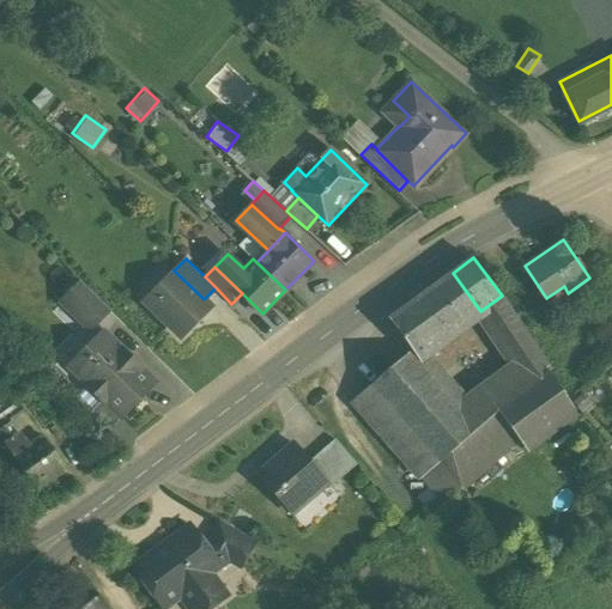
[(204,299),(174,270),(174,272),(146,299),(182,335),(211,306),(204,299)]
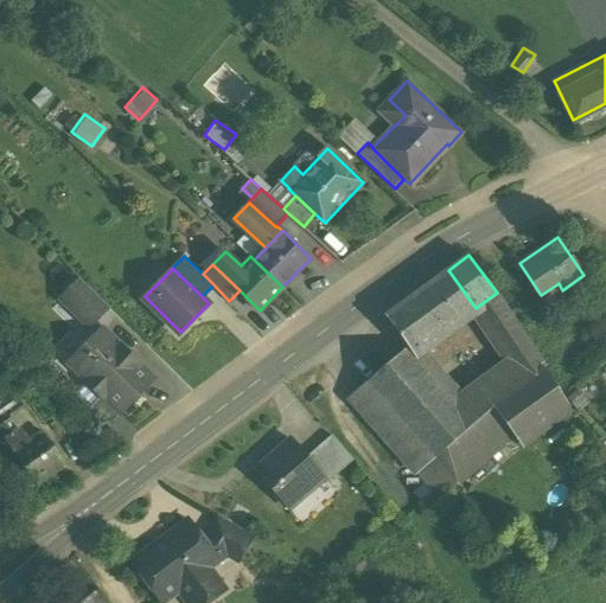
[(448,270),(414,294),(413,293),(408,297),(408,299),(386,315),(408,345),(414,352),(476,308),(448,270)]
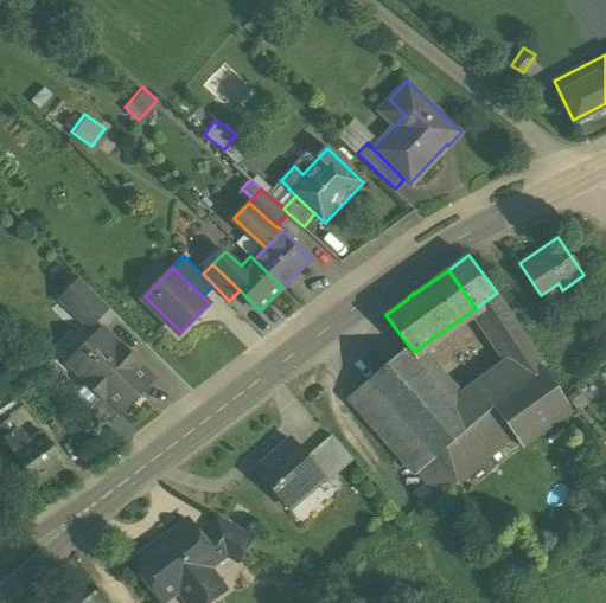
[(109,305),(82,278),(62,299),(89,325),(109,305)]
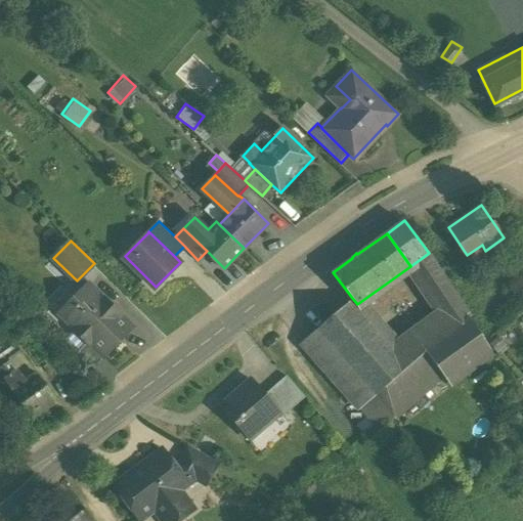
[(429,253),(410,266),(453,328),(469,316),(429,253)]
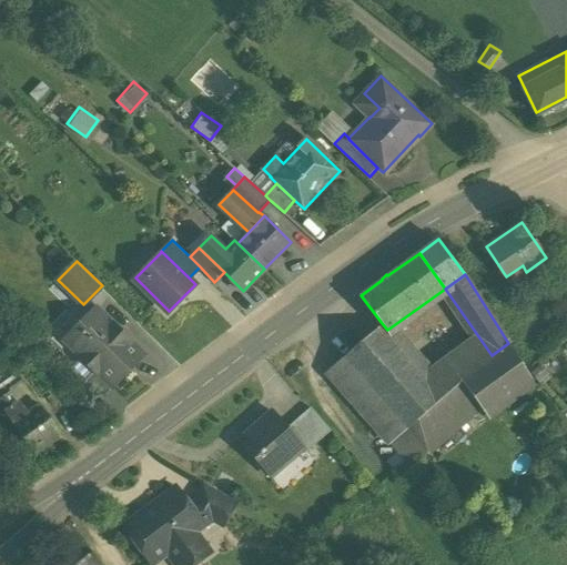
[(115,325),(97,306),(77,326),(81,331),(70,343),(82,355),(81,356),(95,371),(97,370),(112,385),(144,353),(129,339),(127,341),(113,328),(115,325)]
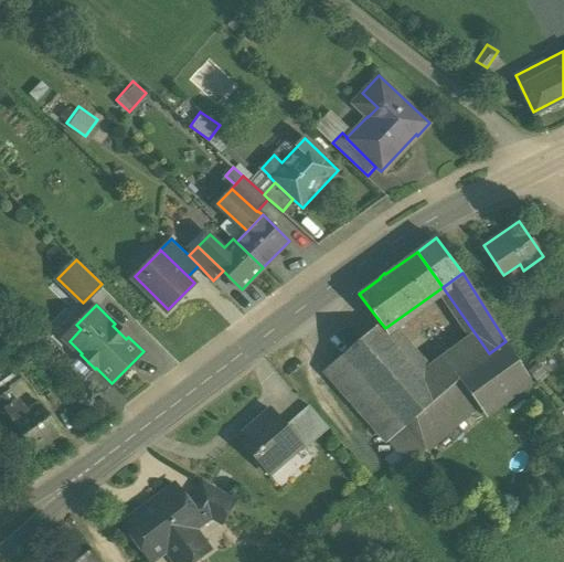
[(380,321),(341,354),(404,425),(437,395),(381,331),(385,328),(380,321)]
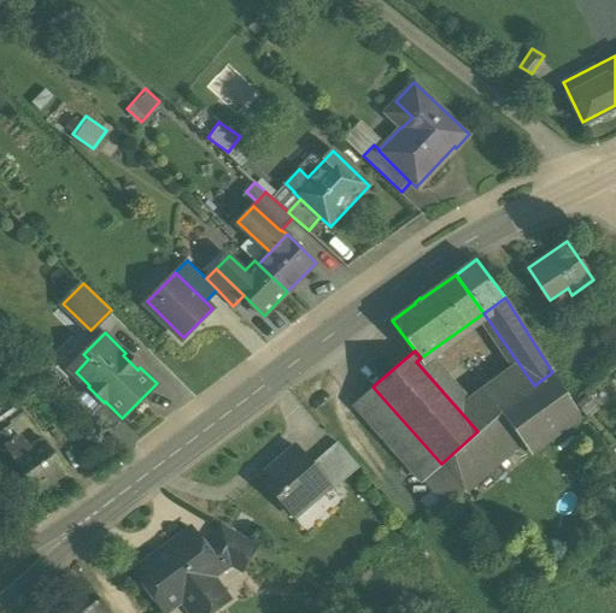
[(534,385),(500,410),(522,441),(528,449),(579,413),(552,372),(534,385)]
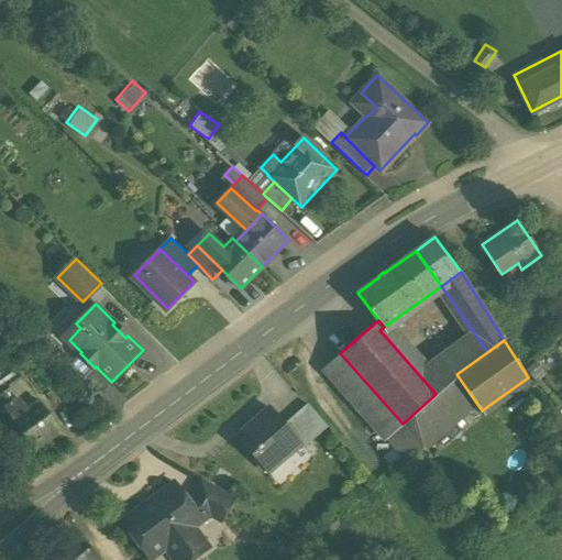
[(340,353),(323,368),(386,439),(403,424),(340,353)]
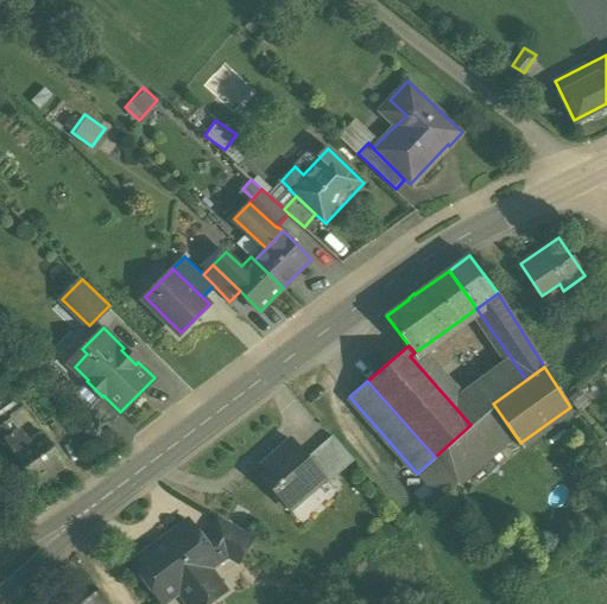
[(118,415),(99,398),(89,407),(108,425),(118,415)]
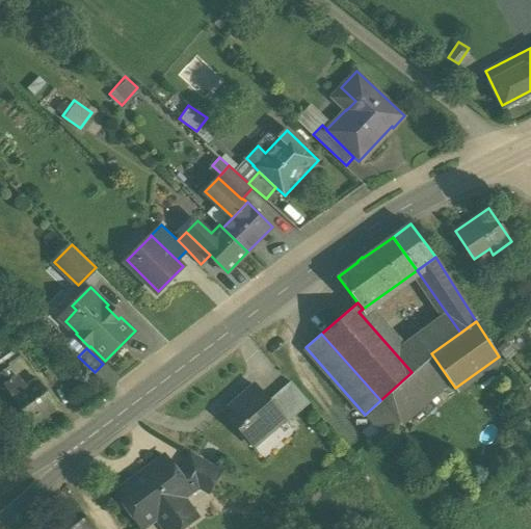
[(412,372),(380,400),(401,424),(450,380),(431,353),(412,372)]
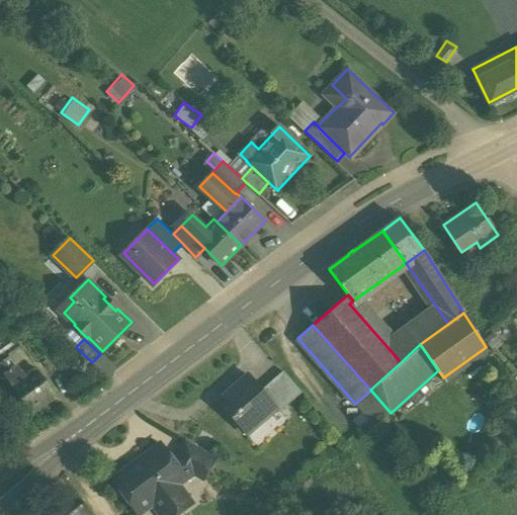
[(10,356),(0,363),(0,365),(6,374),(17,367),(10,356)]
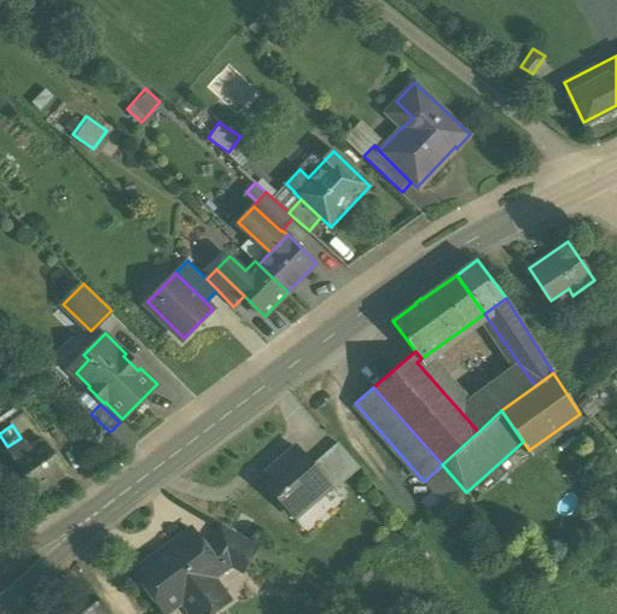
[(21,438),(7,446),(16,458),(29,450),(21,438)]
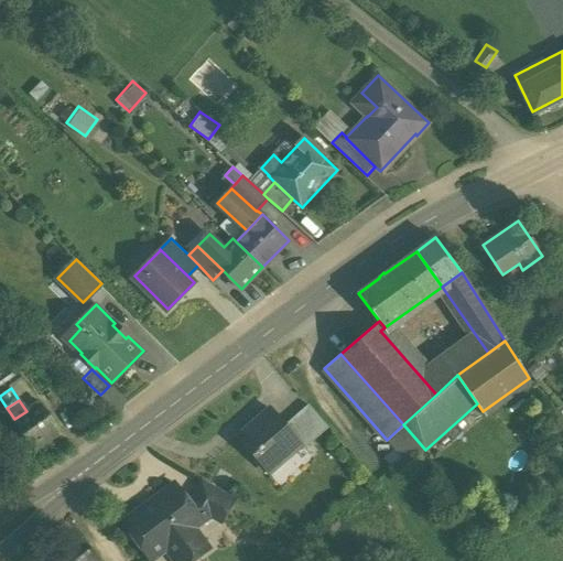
[(60,432),(39,402),(26,411),(14,419),(35,449),(60,432)]
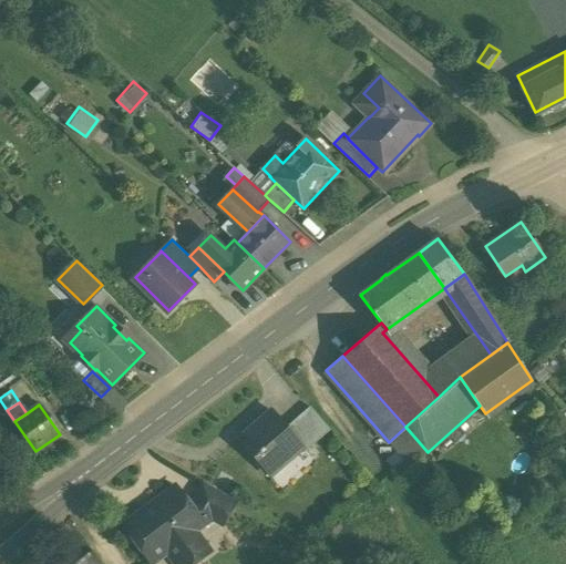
[(310,406),(287,426),(302,444),(307,449),(330,429),(310,406)]
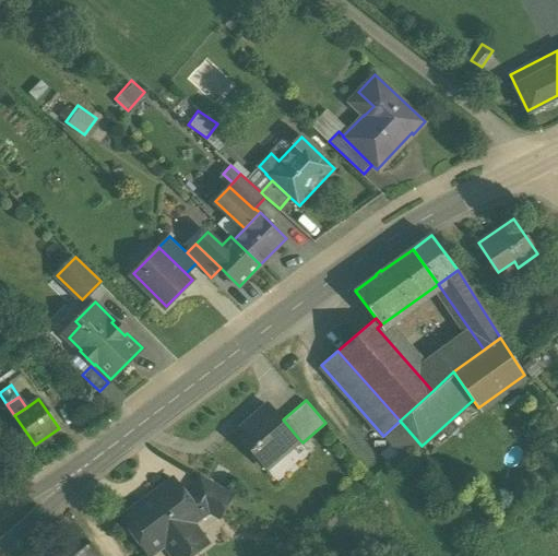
[(283,420),(269,404),(236,433),(265,466),(298,438),(283,420)]
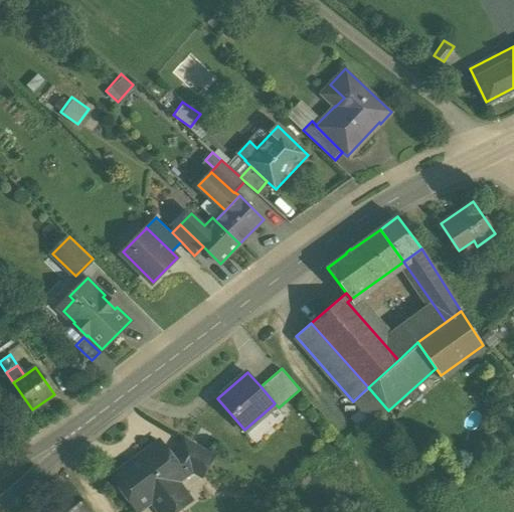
[(214,453),(187,437),(177,453),(173,456),(193,468),(202,473),(214,453)]
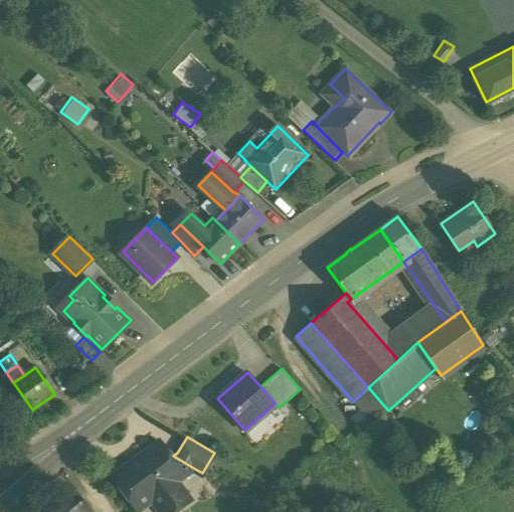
[(160,442),(114,477),(138,509),(153,498),(163,511),(173,511),(190,500),(176,481),(193,468),(173,456),(172,457),(160,442)]
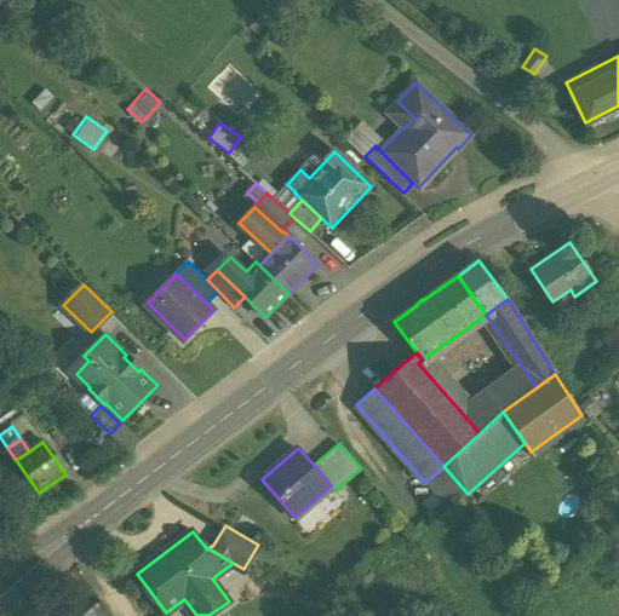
[(113,615),(102,602),(81,615),(113,615)]
